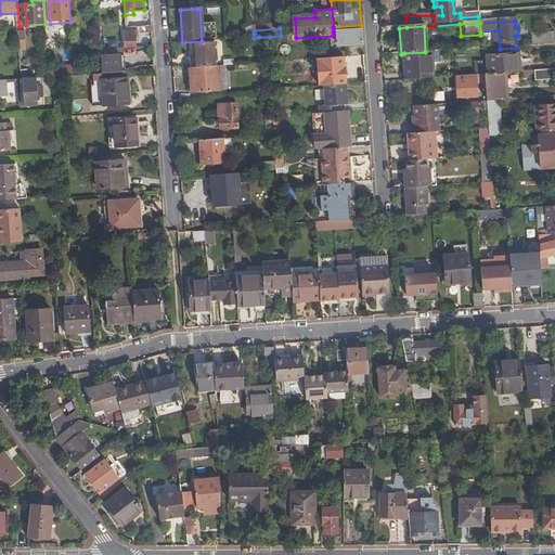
[(16,30),(17,49),(26,49),(25,29),(16,30)]
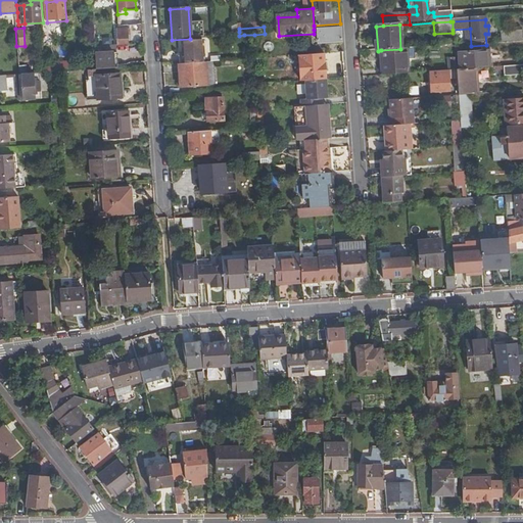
[(315,44),(341,42),(341,29),(314,30),(314,34),(315,44)]
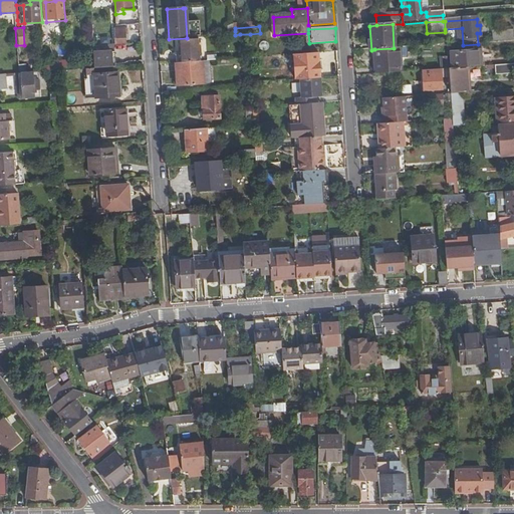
[(493,33),(494,43),(513,42),(513,40),(513,32),(493,33)]
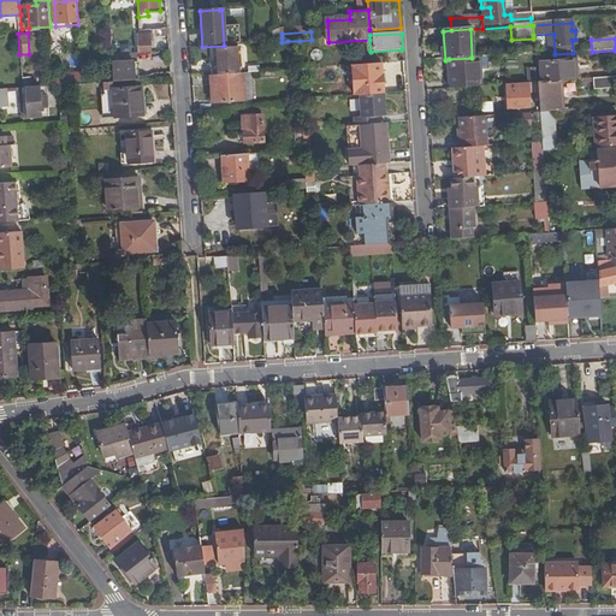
[(157,40),(143,41),(143,53),(157,53),(157,40)]
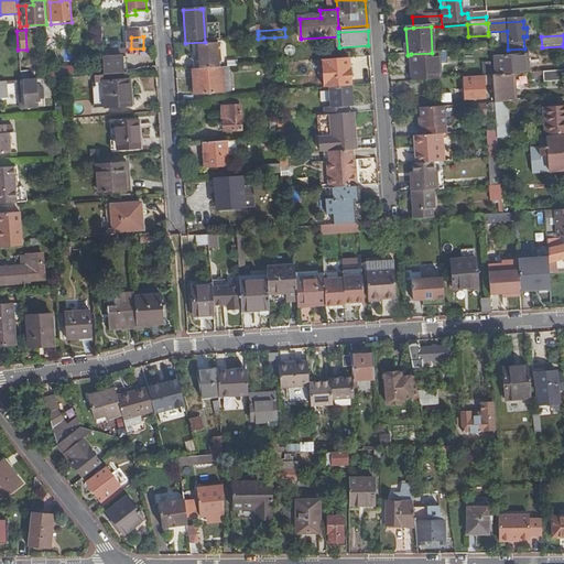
[(193,62),(194,69),(225,67),(224,44),(196,46),(196,62),(193,62)]
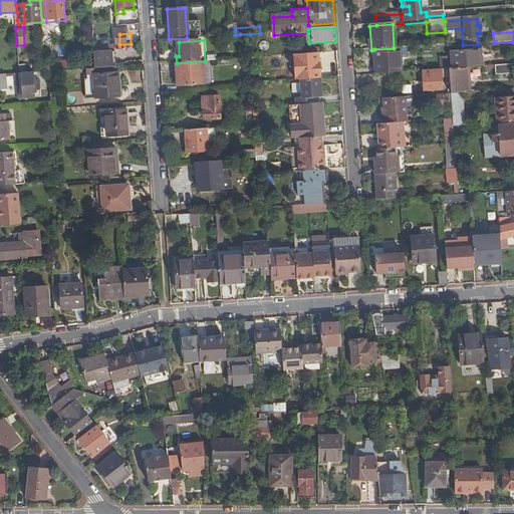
[(93,51),(113,48),(112,41),(92,44),(93,51)]
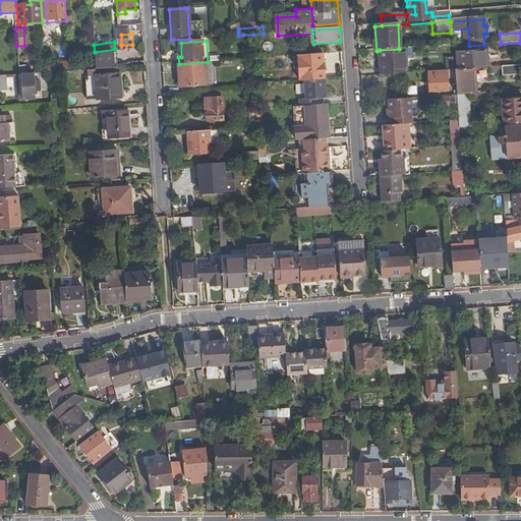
[(454,50),(456,68),(474,67),(490,65),(489,48),(454,50)]
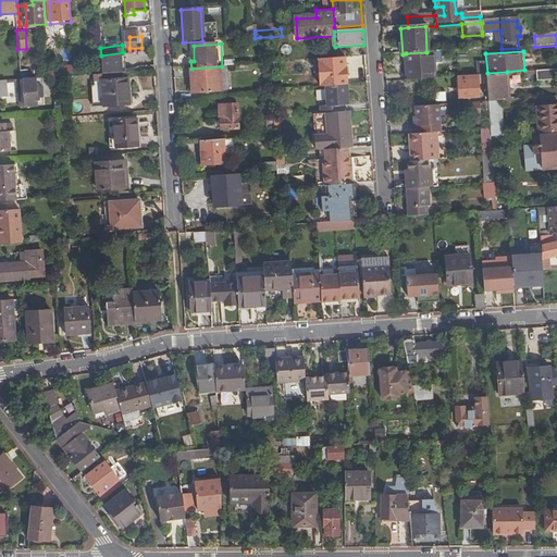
[(432,79),(430,52),(426,52),(406,53),(407,81),(432,79)]
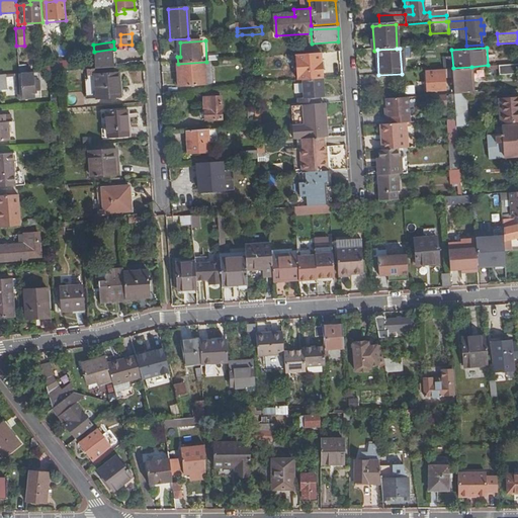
[(101,66),(102,69),(116,68),(115,56),(101,57),(101,61),(98,61),(98,66),(101,66)]
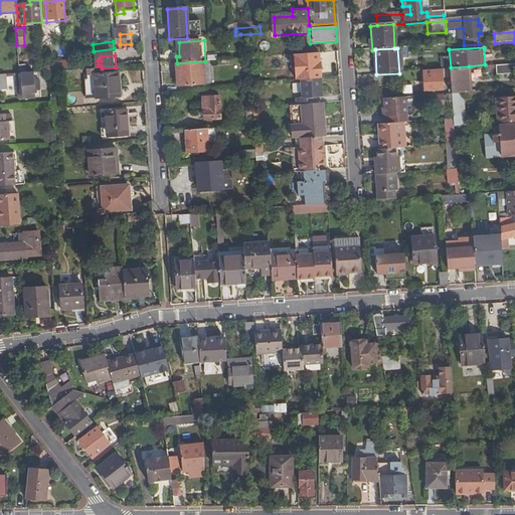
[(280,59),(265,59),(265,69),(280,69),(280,59)]
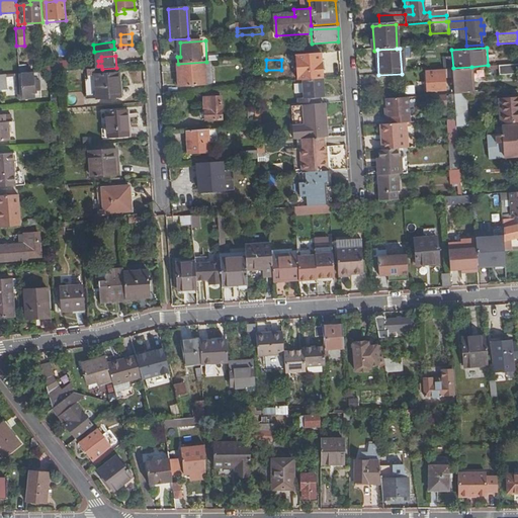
[(444,61),(445,72),(446,72),(452,71),(451,60),(444,61)]
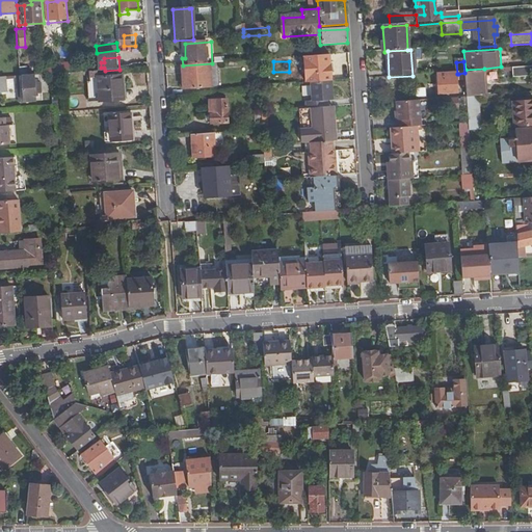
[(50,64),(51,75),(58,74),(72,73),(71,63),(50,64)]
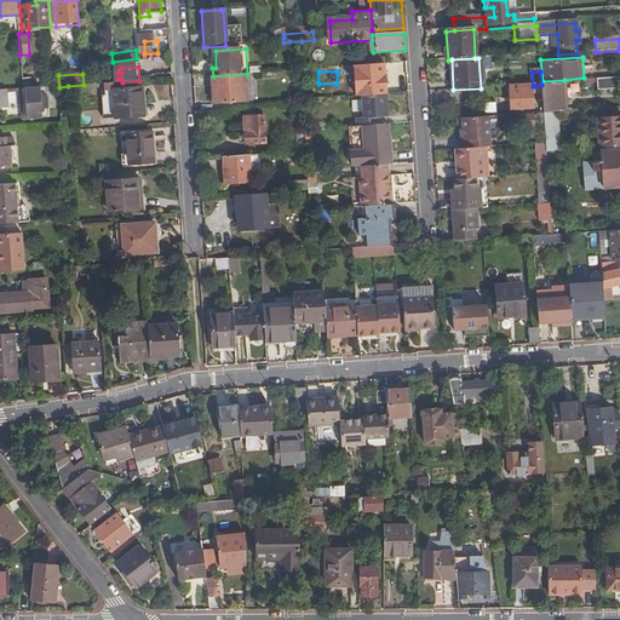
[(251,103),(250,74),(247,74),(213,76),(211,78),(212,105),(251,103)]
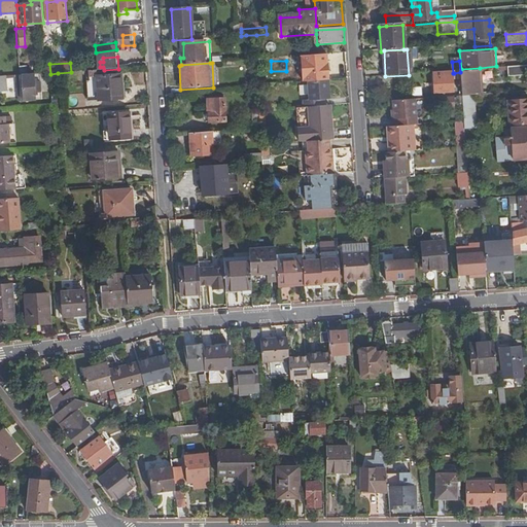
[(303,75),(303,82),(307,81),(327,80),(326,64),(315,64),(315,74),(303,75)]
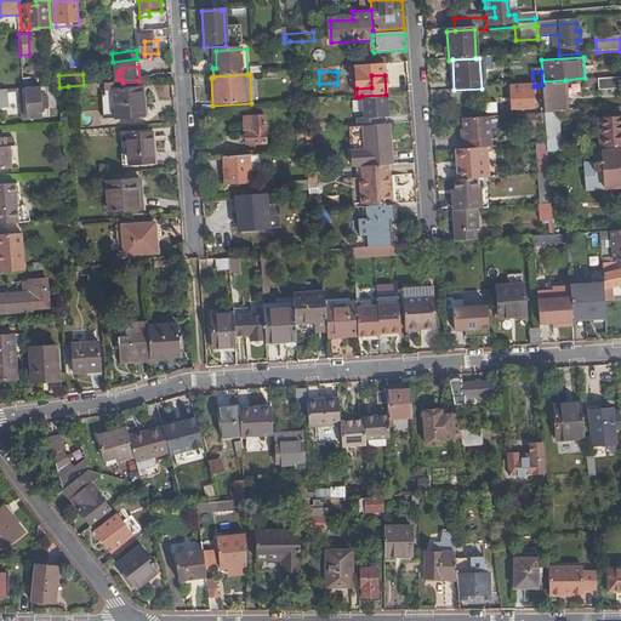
[(565,80),(543,81),(545,112),(567,110),(565,80)]
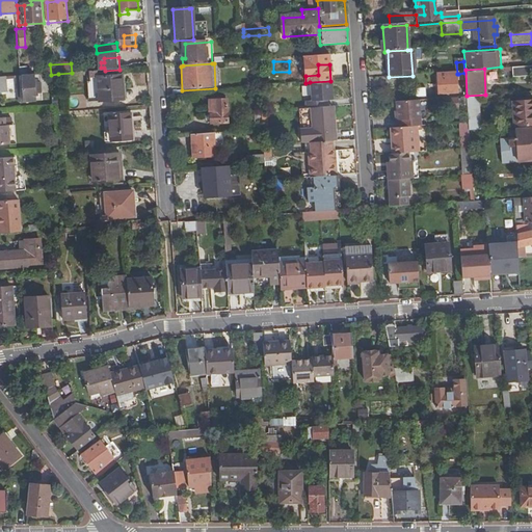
[(531,78),(531,69),(513,71),(513,79),(531,78)]
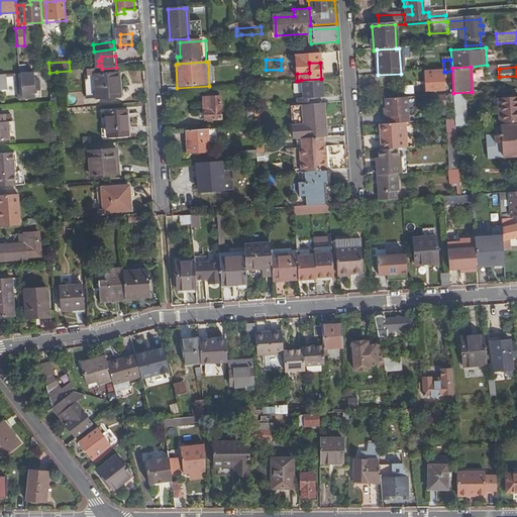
[(96,77),(95,70),(85,70),(87,101),(97,100),(96,77)]
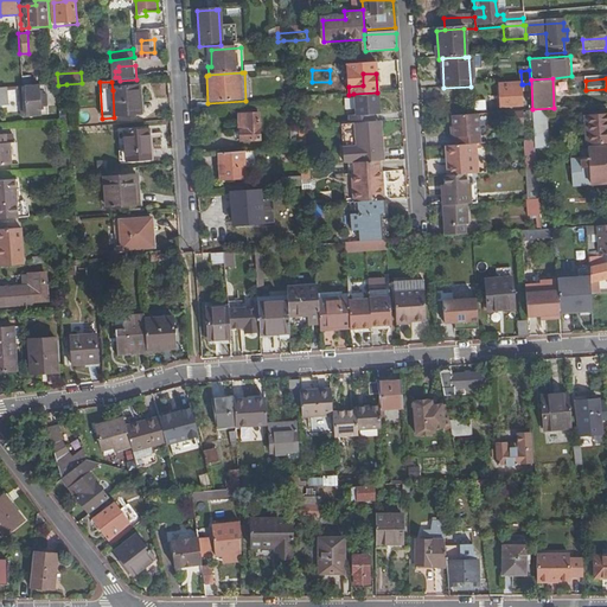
[(50,115),(68,113),(66,84),(58,85),(55,85),(48,85),(48,90),(58,90),(61,108),(50,109),(50,115)]
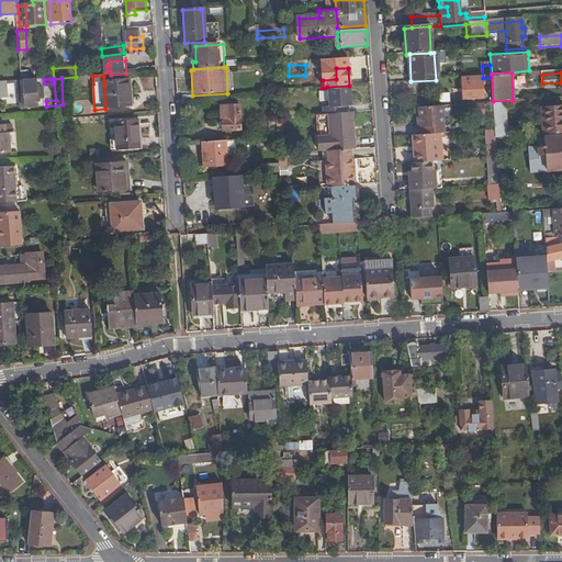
[(473,82),(473,78),(462,79),(463,82),(462,82),(462,101),(482,101),(481,82),(473,82)]
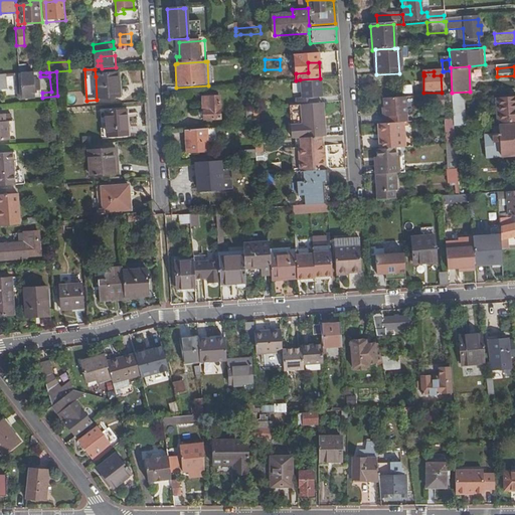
[(40,76),(40,72),(28,73),(23,73),(24,93),(25,97),(25,99),(42,98),(42,93),(42,91),(37,91),(36,80),(40,80),(40,76)]
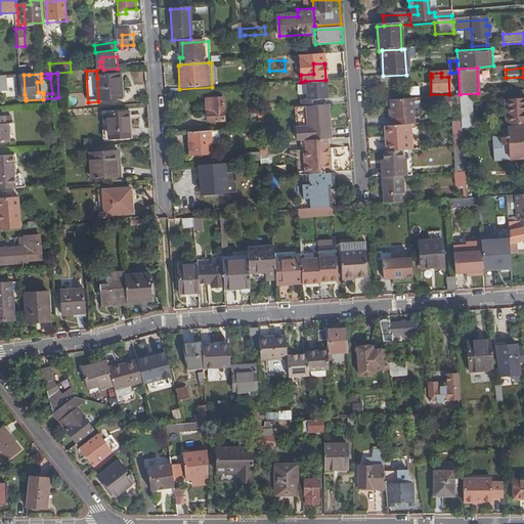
[(97,78),(98,101),(119,99),(118,87),(121,87),(120,77),(97,78)]
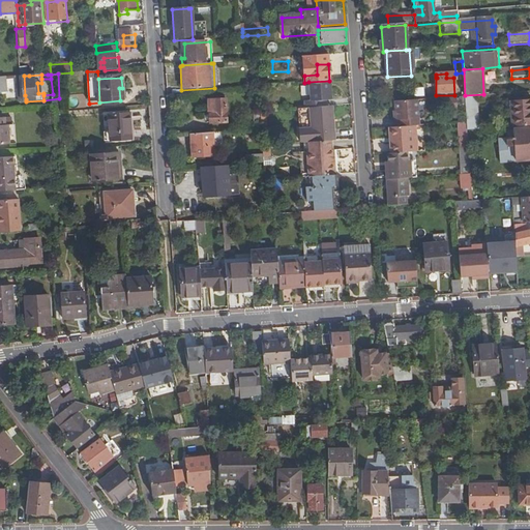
[(304,101),(304,108),(321,107),(321,101),(324,101),(330,101),(329,81),(308,82),(310,102),(304,101)]
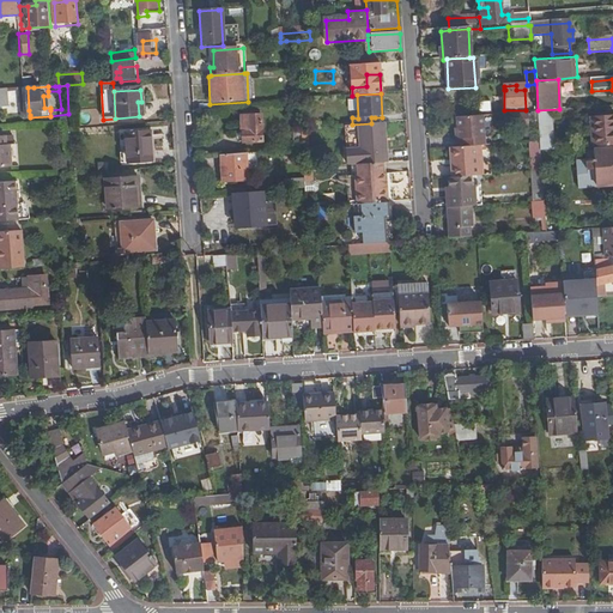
[(547,153),(546,114),(538,115),(539,145),(540,153),(547,153)]
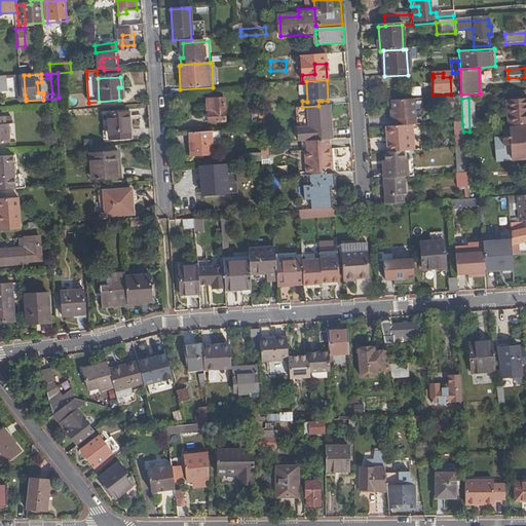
[(209,101),(210,122),(226,121),(225,99),(209,101)]
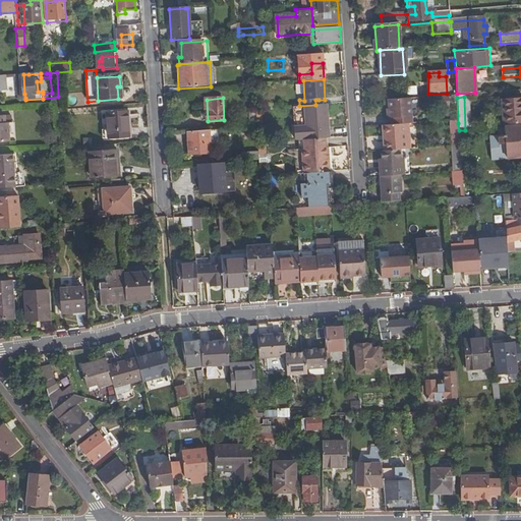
[(409,125),(408,100),(387,101),(389,126),(403,126),(406,125),(409,125)]
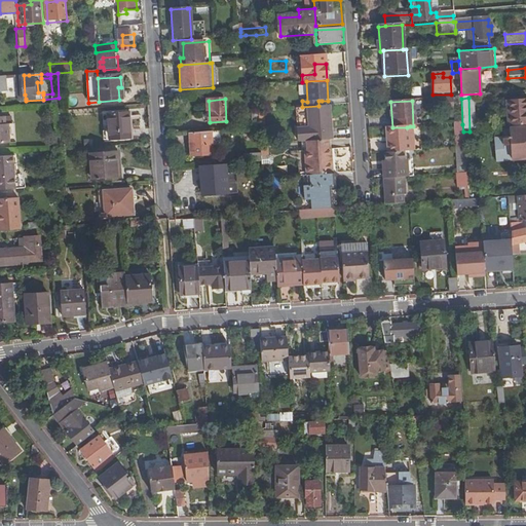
[(451,101),(437,102),(437,112),(452,111),(451,101)]
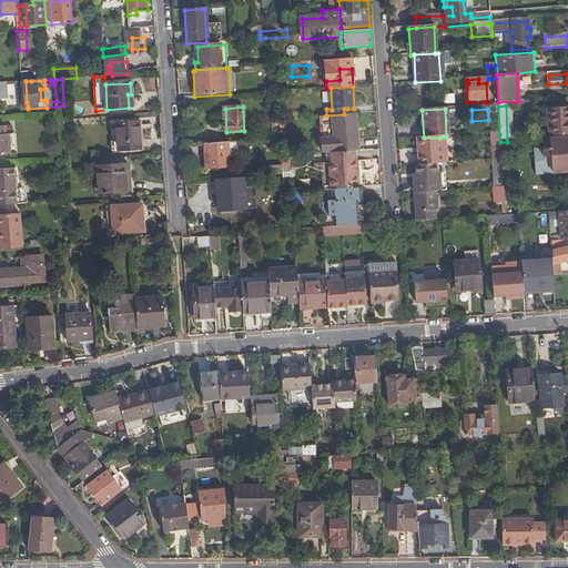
[(567,111),(554,112),(555,140),(567,139),(567,111)]
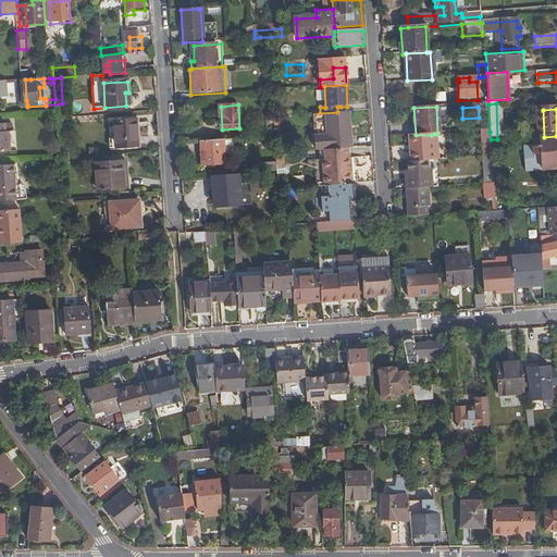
[(350,148),(349,112),(342,112),(337,112),(320,113),(313,114),(317,149),(320,149),(345,148),(350,148)]
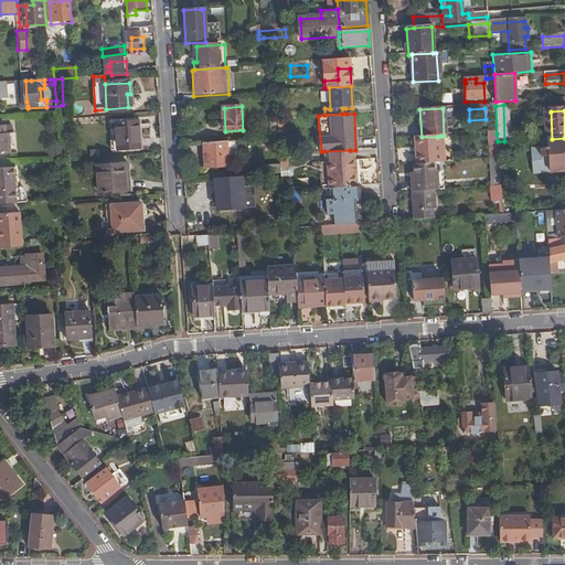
[(110,142),(112,152),(139,150),(138,123),(116,125),(117,142),(110,142)]
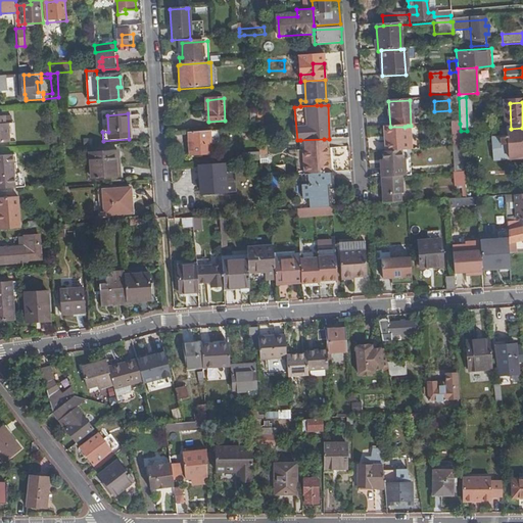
[(0,143),(9,143),(8,126),(5,126),(4,117),(0,117),(0,143)]
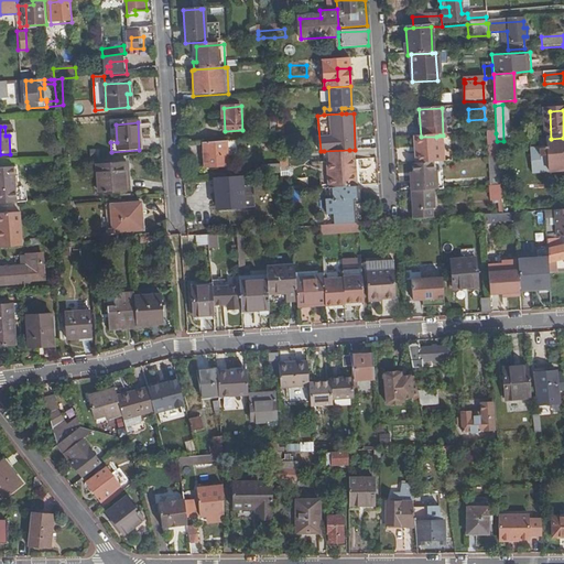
[(437,163),(436,137),(421,137),(415,137),(416,152),(413,152),(413,164),(431,164),(437,163)]
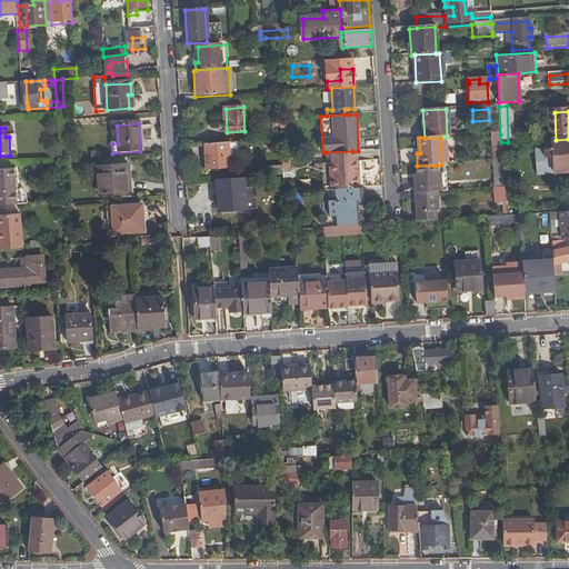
[(535,152),(536,177),(568,175),(568,159),(568,142),(551,143),(551,151),(535,152)]
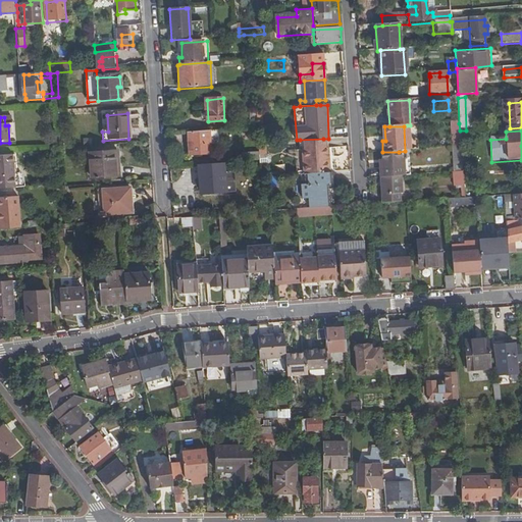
[(211,155),(209,132),(188,133),(190,156),(211,155)]
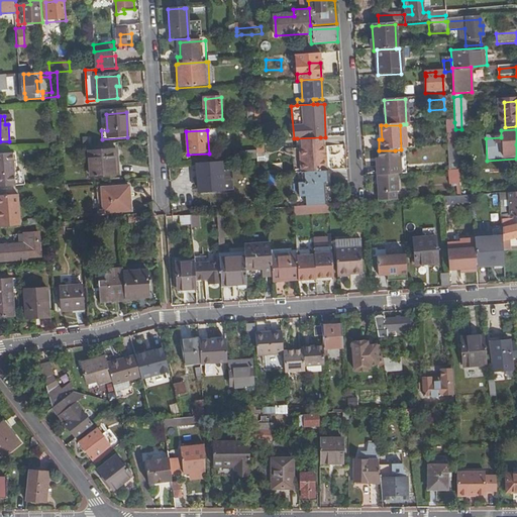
[(321,171),(320,137),(297,138),(297,147),(295,148),(296,173),(308,172),(321,171)]
